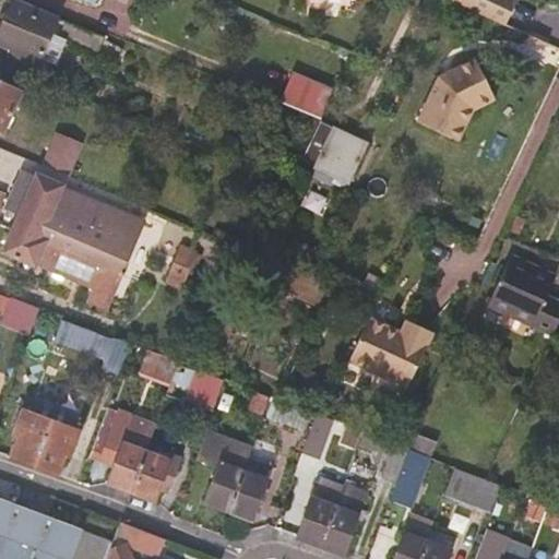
[(511,0),(450,0),(449,3),(499,26),(511,0)]
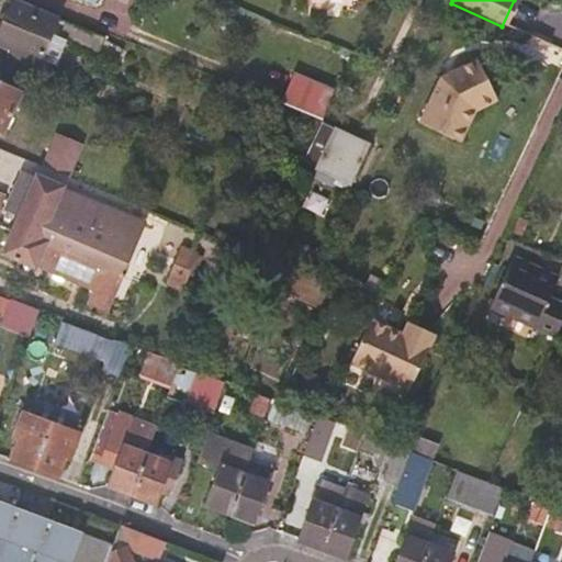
[(58,21),(14,2),(0,35),(0,43),(11,48),(10,54),(38,66),(58,21)]
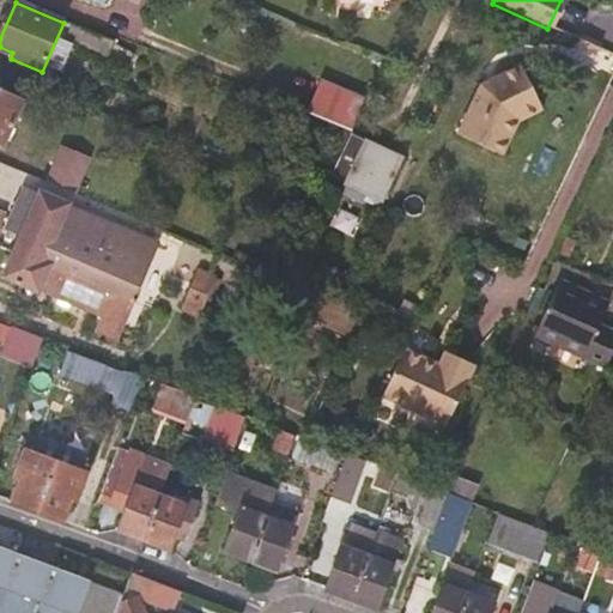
[(68,41),(85,48),(91,35),(74,28),(68,41)]
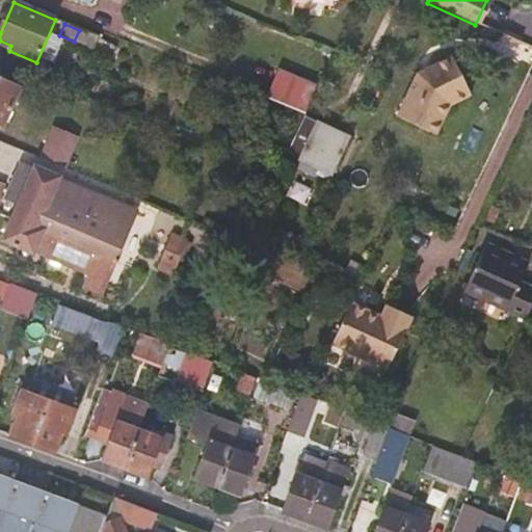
[(456,76),(450,63),(414,81),(394,125),(426,140),(456,76)]
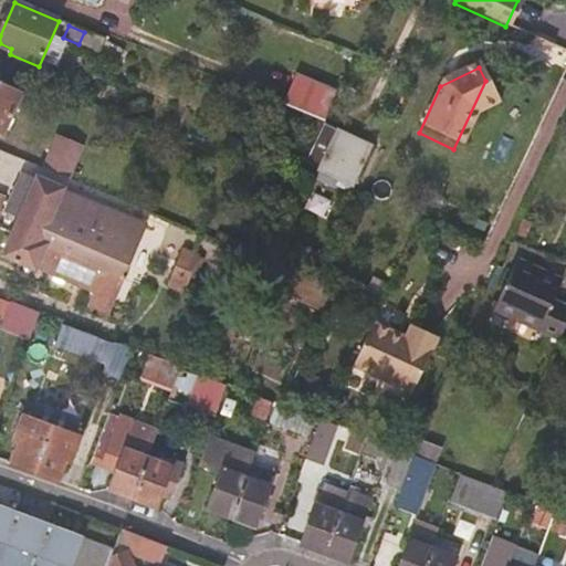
[(0,133),(4,136),(22,94),(8,87),(10,82),(0,77),(0,133)]
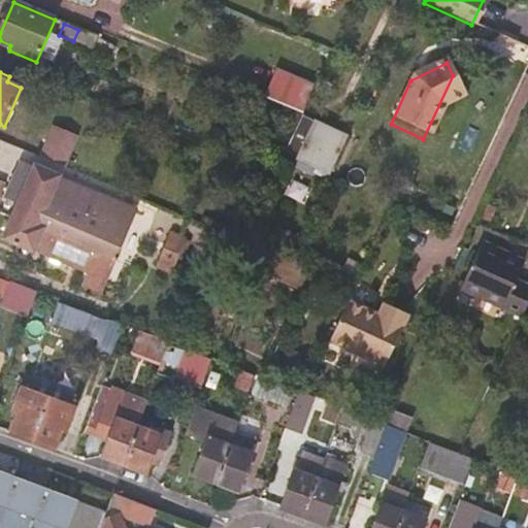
[(465,101),(453,75),(423,139),(429,141),(442,112),(465,101)]
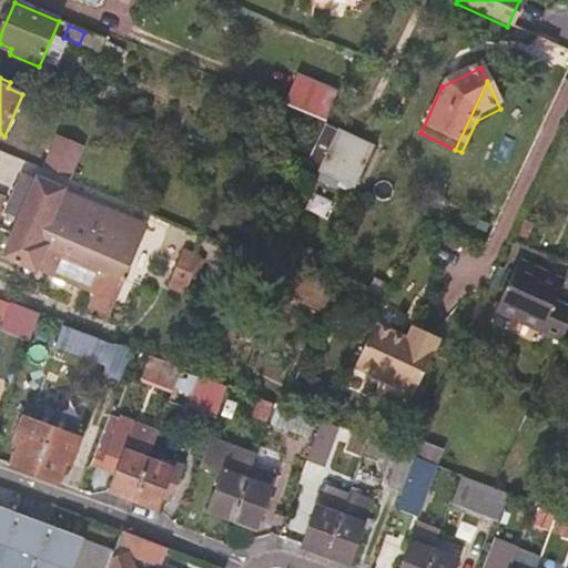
[(296,82),(285,108),(326,125),(338,100),(296,82)]
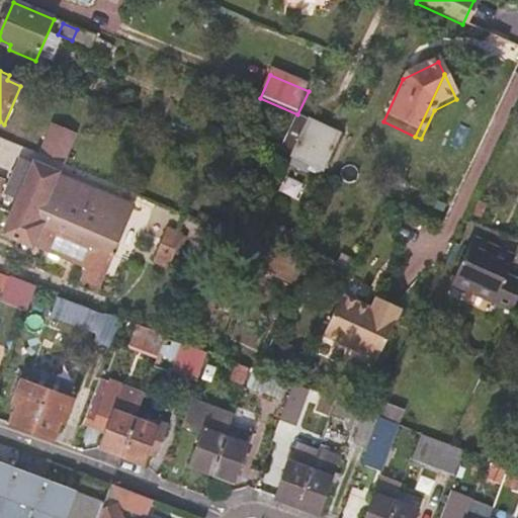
[(30,137),(24,149),(39,155),(45,143),(30,137)]
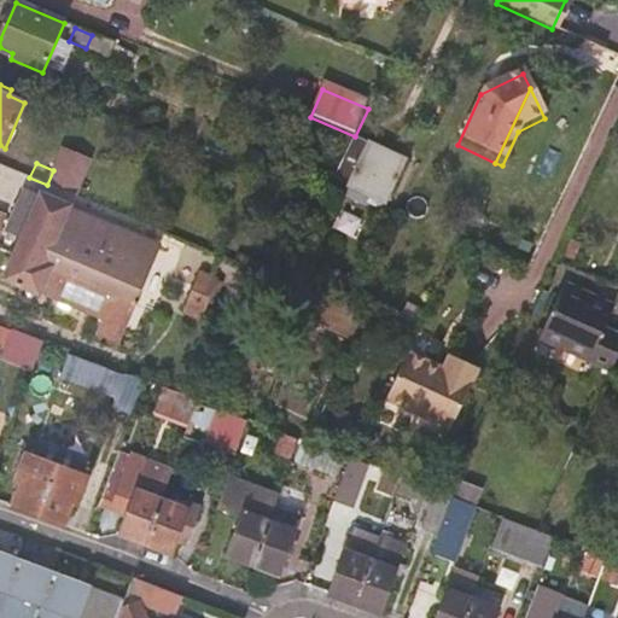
[(347,187),(327,228),(367,246),(385,205),(347,187)]
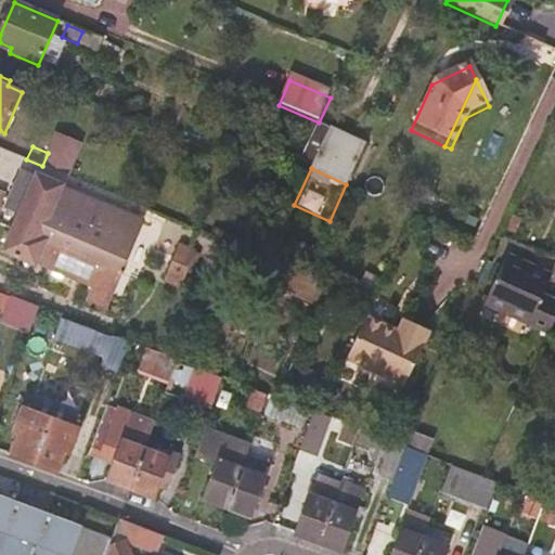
[(120,270),(147,209),(105,192),(100,203),(39,175),(16,227),(120,270)]
